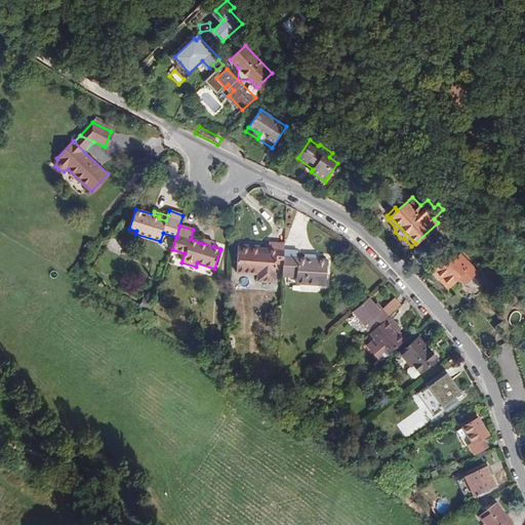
[(285,250),(285,244),(270,243),(270,247),(260,247),(259,253),(252,253),(252,247),(239,246),(238,273),(258,274),(258,281),(276,281),(277,265),(284,265),(285,250)]
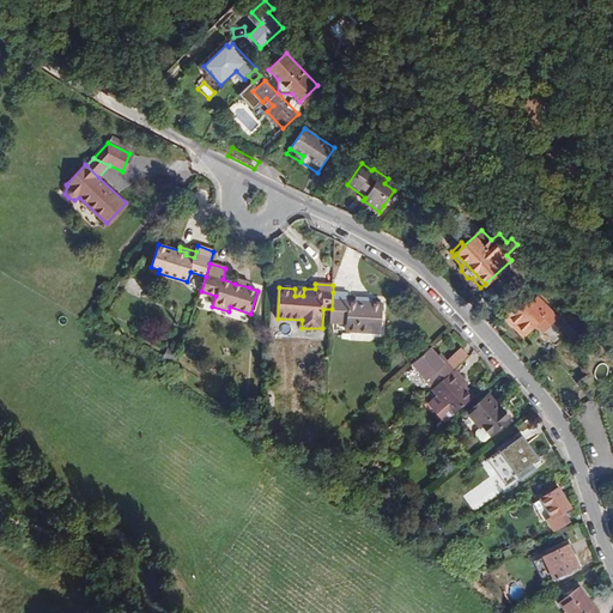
[(332,309),(331,323),(347,325),(347,332),(381,333),(383,304),(372,303),(366,303),(365,308),(358,308),(359,303),(356,302),(349,302),(349,293),(333,292),(332,309)]
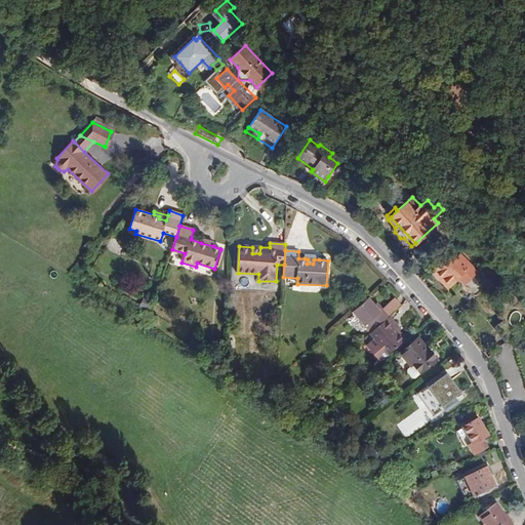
[(460,255),(454,260),(463,271),(470,265),(460,255)]
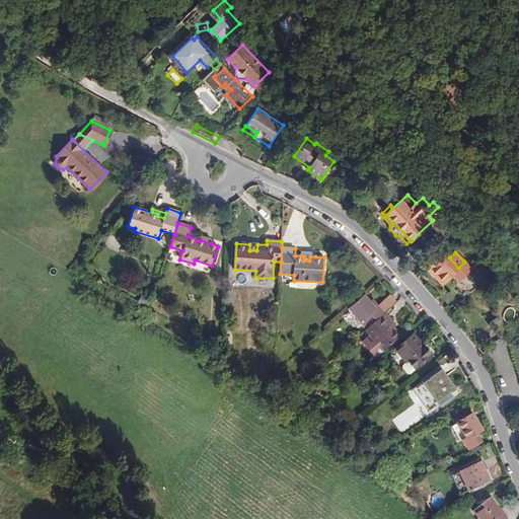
[(458,268),(449,257),(444,253),(428,269),(442,283),(449,277),(452,274),(458,268)]
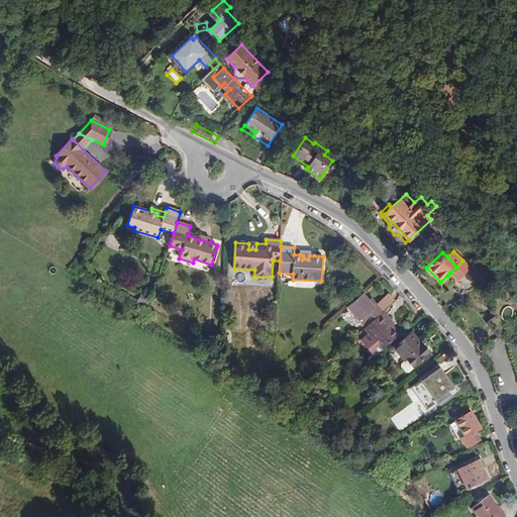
[(462,261),(456,267),(450,273),(453,277),(451,280),(460,289),(459,290),(463,294),(476,283),(464,271),(469,267),(462,261)]
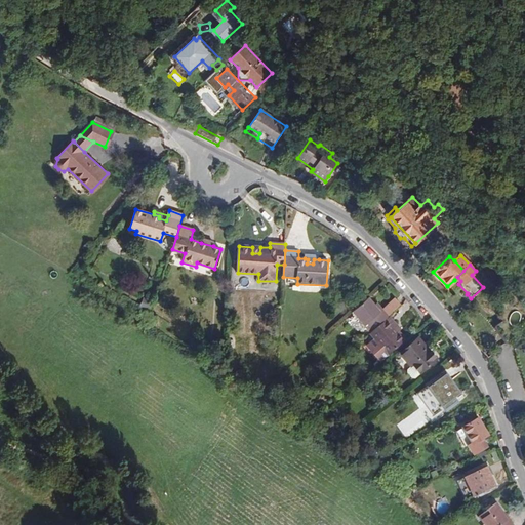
[(368,298),(352,312),(364,326),(367,325),(373,331),(390,316),(389,315),(384,310),(380,313),(375,306),(368,298)]
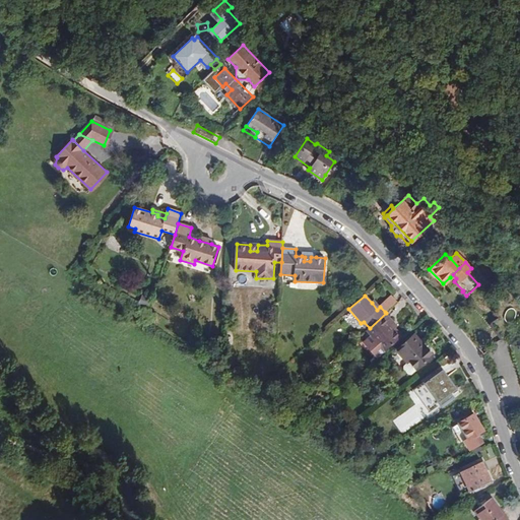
[(380,307),(385,312),(396,302),(391,296),(380,307)]
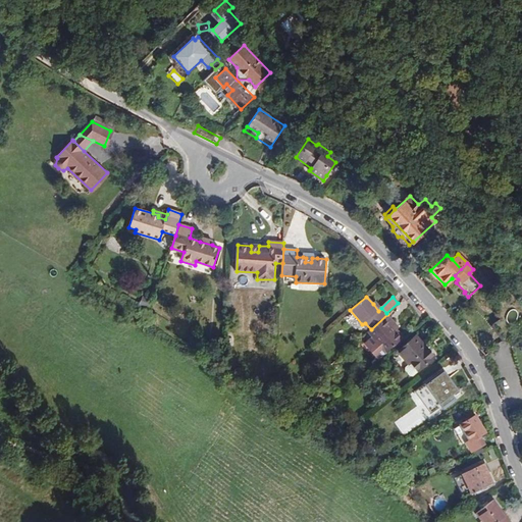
[(505,340),(521,321),(521,315),(506,300),(492,312),(499,318),(491,326),(505,340)]
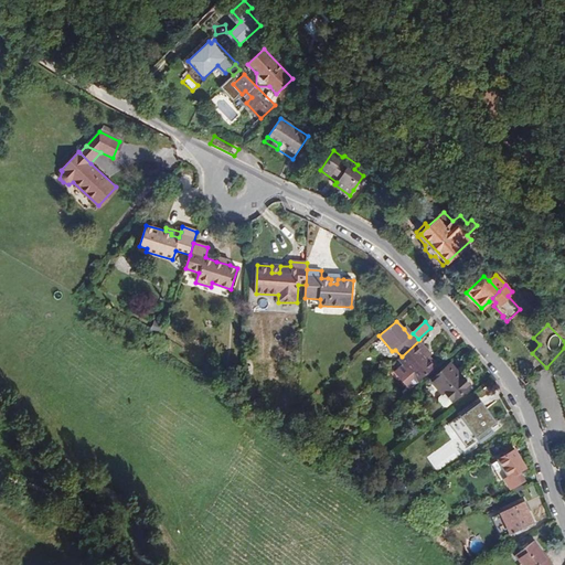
[(407,327),(404,329),(409,337),(413,333),(407,327)]
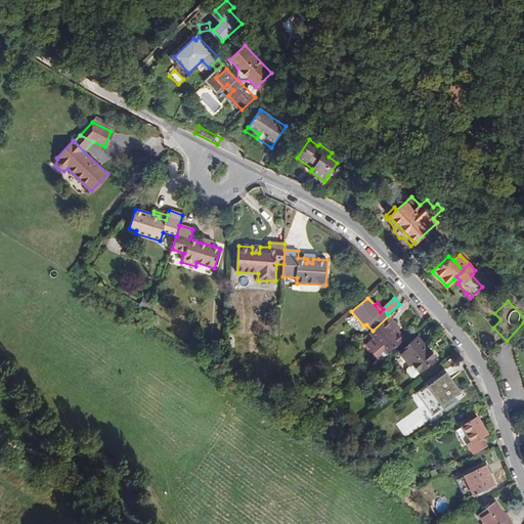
[(373,331),(369,333),(370,335),(361,344),(377,360),(386,352),(389,354),(404,341),(397,333),(392,328),(396,323),(389,315),(373,331)]
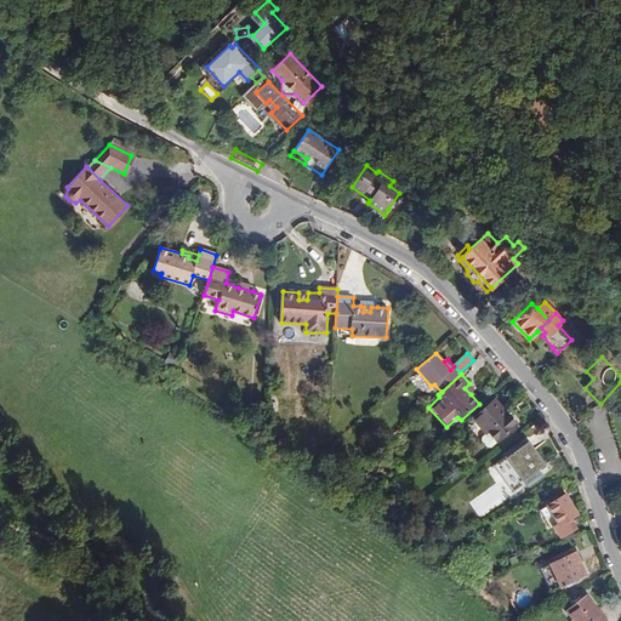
[(465,388),(471,394),(476,391),(469,383),(465,388)]
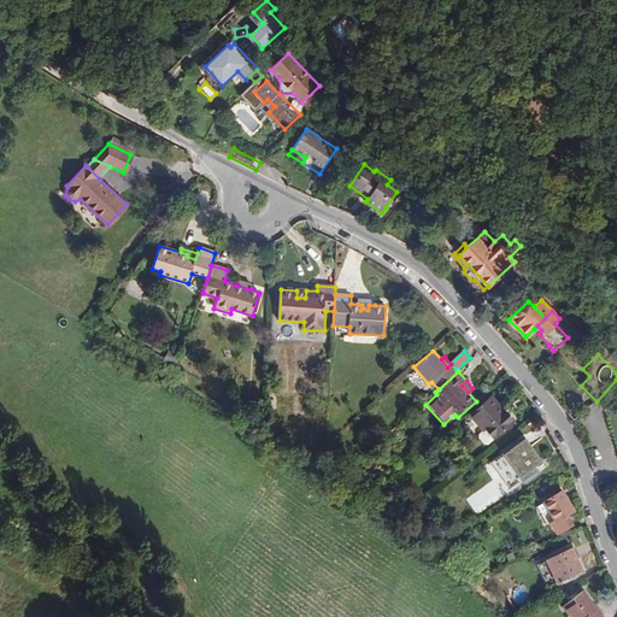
[(501,413),(505,410),(492,397),(489,400),(501,413)]
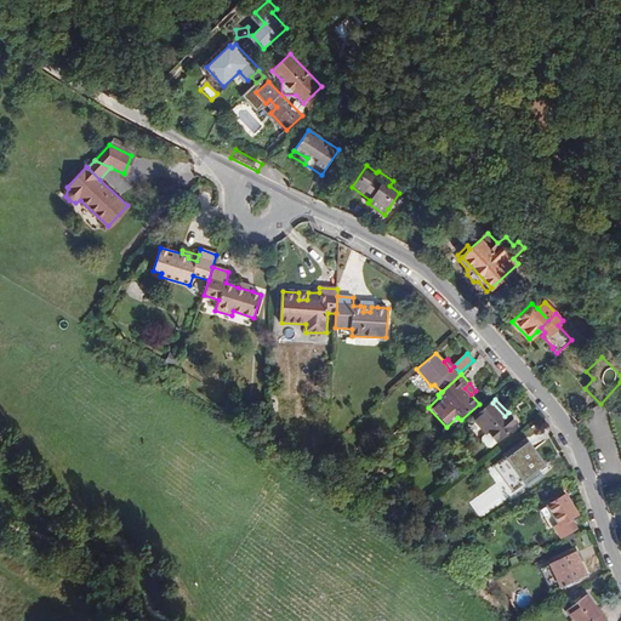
[(518,423),(508,412),(505,416),(493,403),(474,419),(486,433),(488,432),(490,433),(485,438),(493,444),(496,440),(499,443),(518,423)]
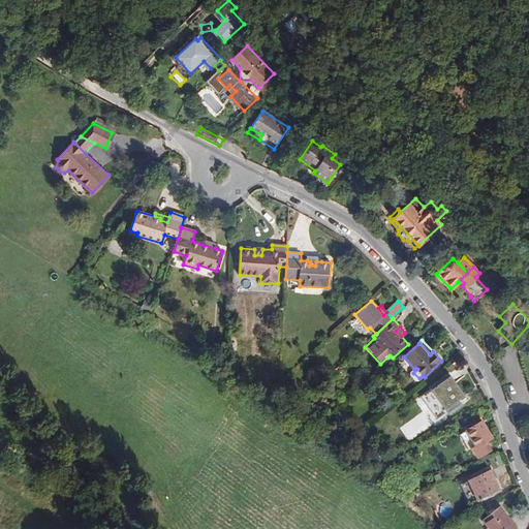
[(432,389),(446,409),(465,395),(450,375),(432,389)]
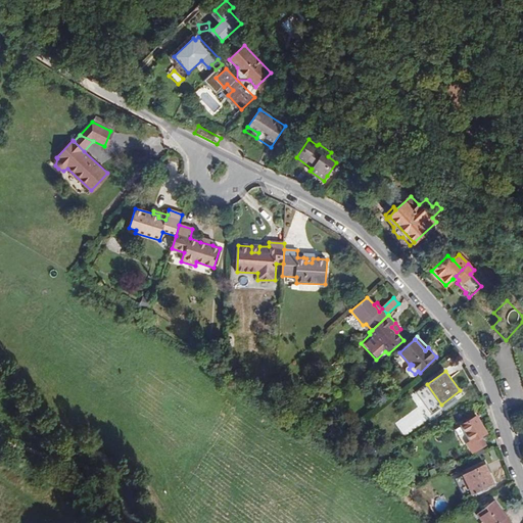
[(438,408),(441,405),(427,384),(424,387),(438,408)]
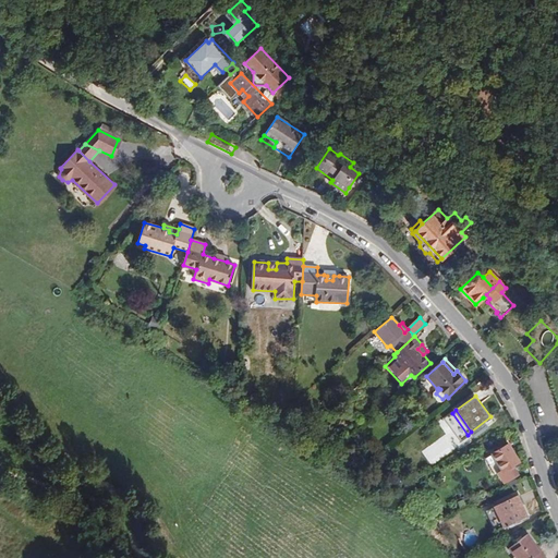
[(505,471),(520,461),(510,445),(494,455),(505,471)]
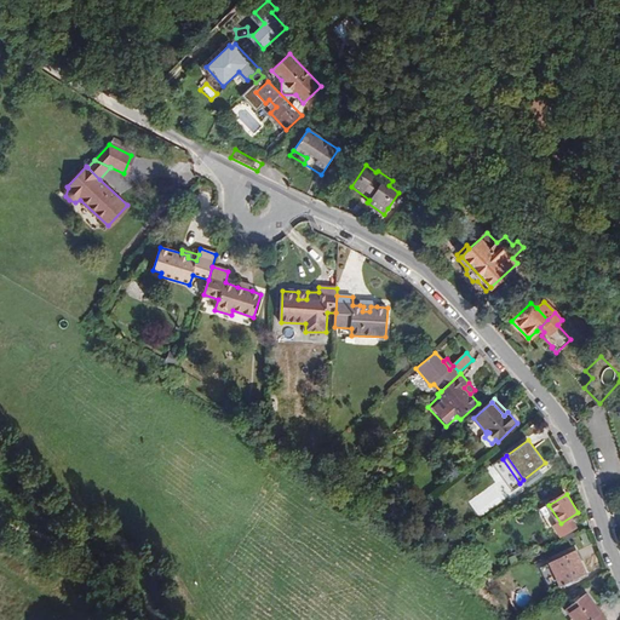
[(561,585),(586,573),(577,551),(551,563),(561,585)]
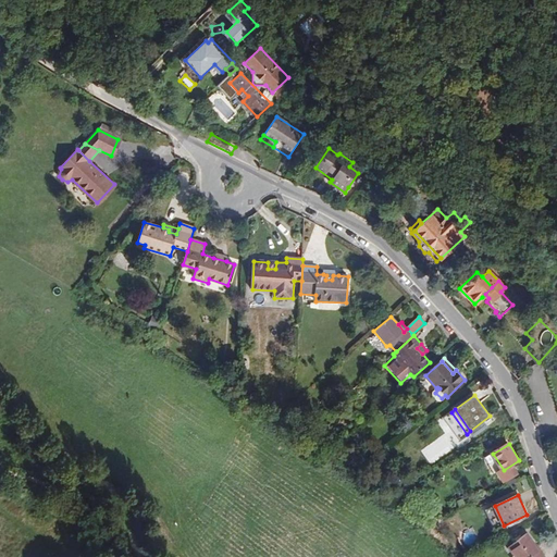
[(543,556),(527,534),(508,548),(514,556),(543,556)]
